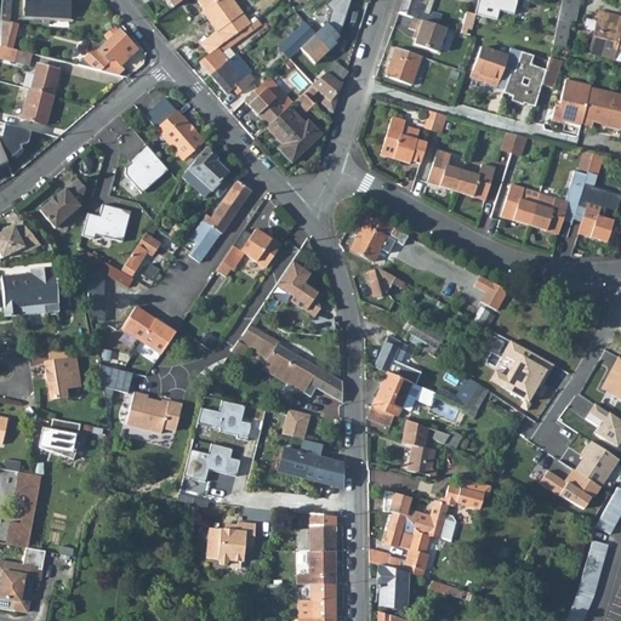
[(69,0),(23,0),(23,15),(41,16),(41,23),(49,24),(50,17),(69,18),(69,0)]
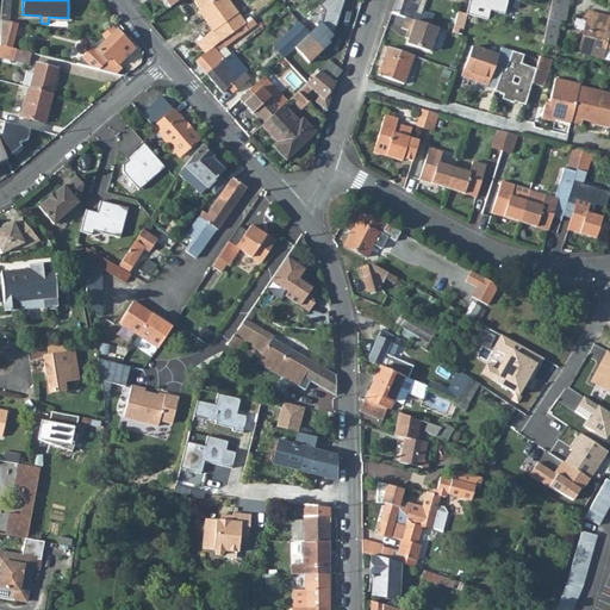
[(192,0),(200,10),(198,12),(213,32),(221,42),(235,31),(236,32),(243,26),(244,25),(247,24),(228,0),(192,0)]
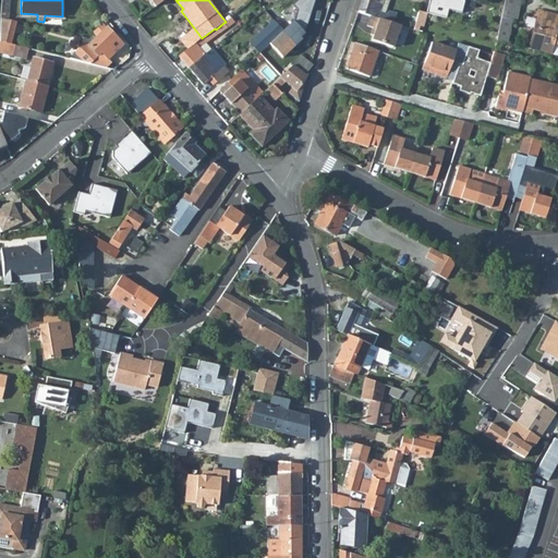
[(304,11),(311,4),(306,0),(304,0),(300,4),(304,11)]
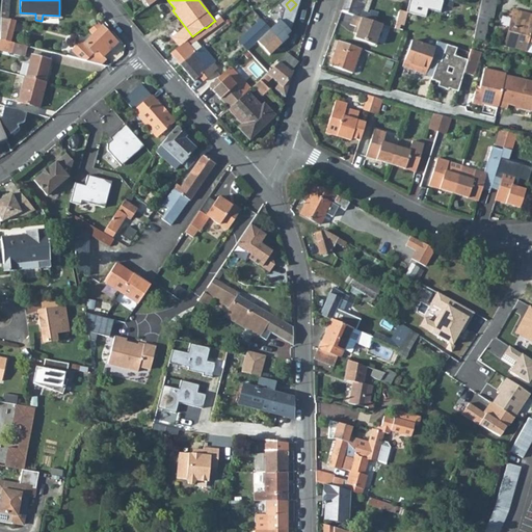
[(315,2),(312,0),(300,0),(298,3),(297,3),(296,4),(290,10),(296,17),(301,11),(300,10),(302,7),(309,12),(316,4),(315,2)]
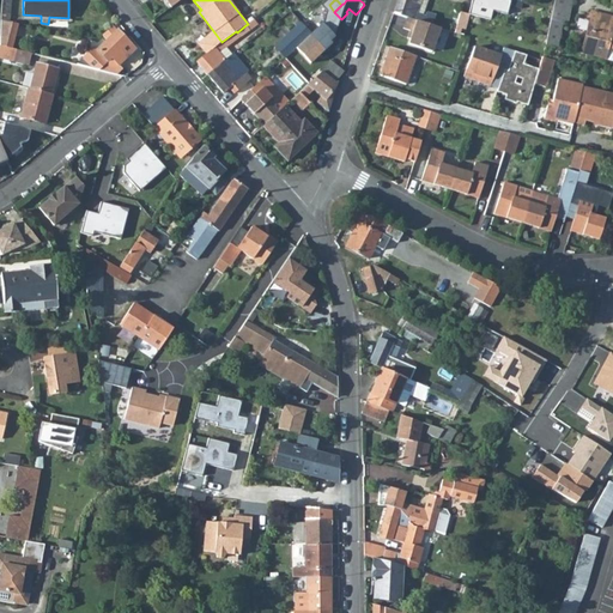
[(398,0),(394,13),(407,17),(424,23),(426,17),(423,16),(418,13),(422,0),(398,0)]
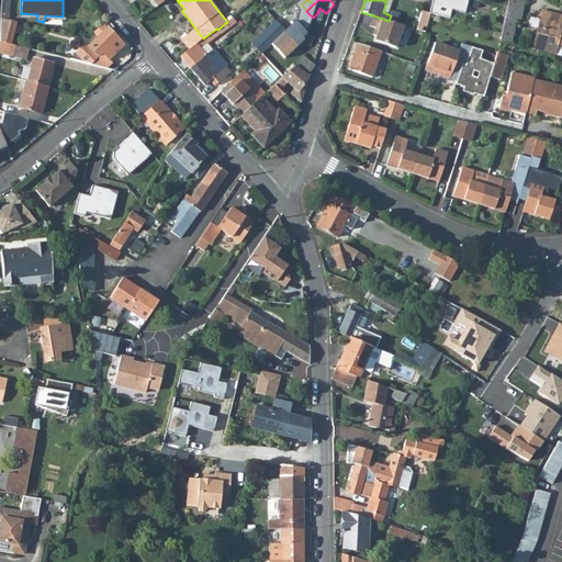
[(392,0),(386,0),(383,12),(388,14),(392,0)]
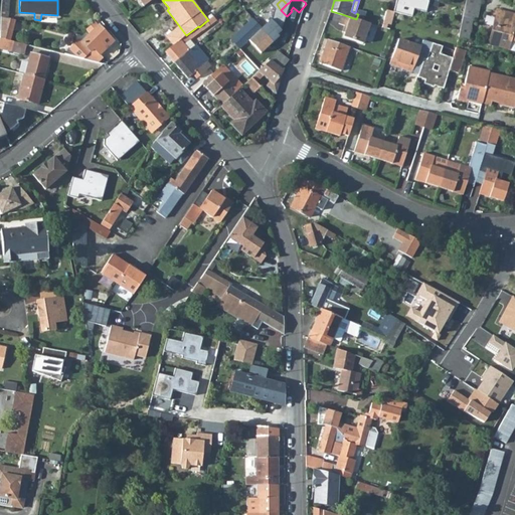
[(465,0),(464,8),(460,28),(458,37),(468,40),(472,19),(477,20),(480,0),(465,0)]
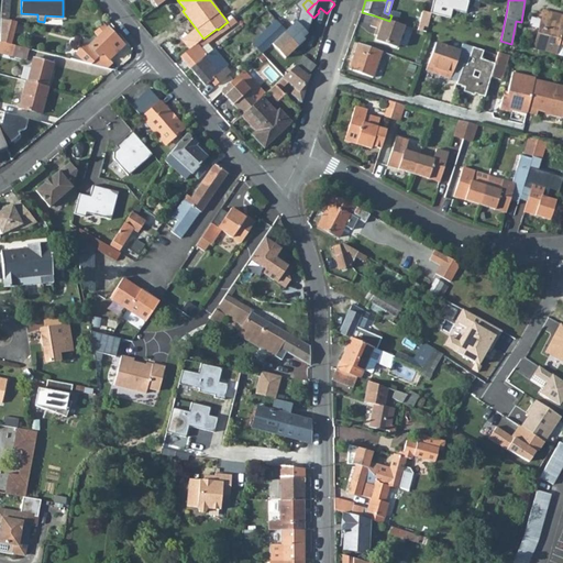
[(562,21),(562,15),(543,11),(533,47),(554,53),(562,55),(562,23),(562,21)]
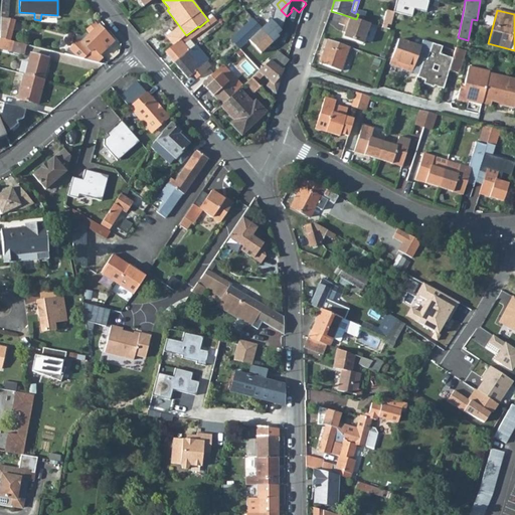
[(356,19),(342,14),(339,23),(345,25),(347,26),(345,31),(344,36),(364,42),(370,23),(360,20),(356,19)]
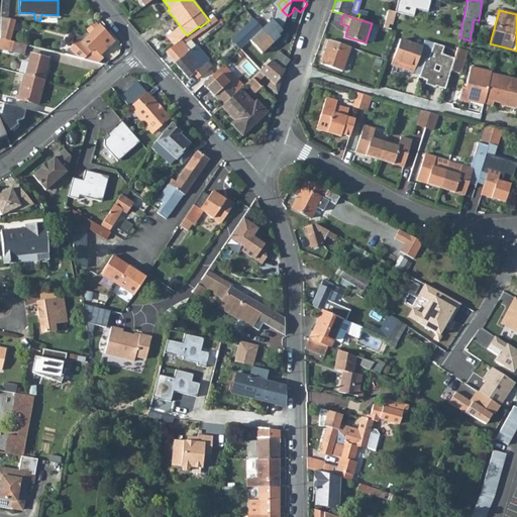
[(210,25),(217,20),(214,16),(209,20),(207,21),(210,25)]
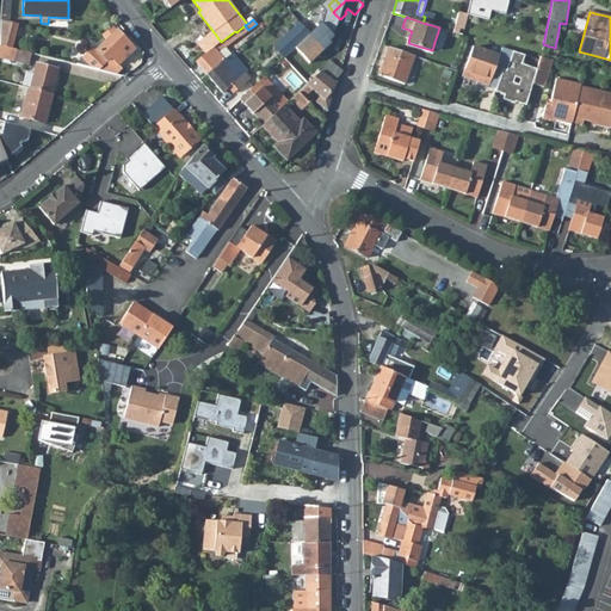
[(10,22),(1,20),(0,37),(0,44),(12,48),(19,23),(10,22)]
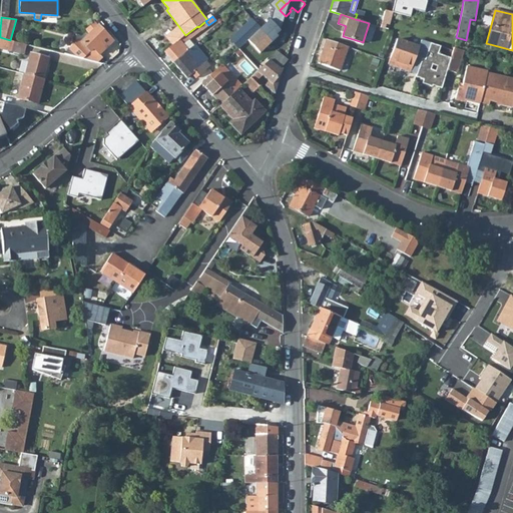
[(261,28),(251,19),(229,39),(238,48),(247,40),(261,28)]
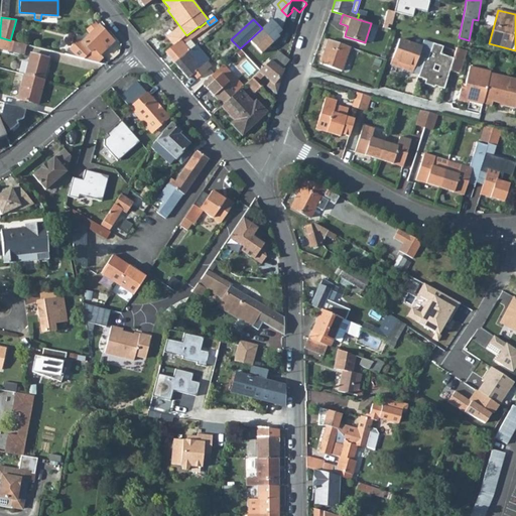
[(262,28),(249,40),(261,53),(279,36),(277,34),(281,31),(271,19),(262,28)]
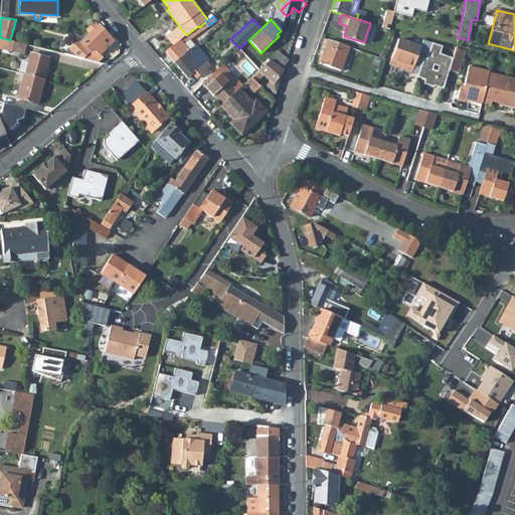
[(78,39),(63,53),(83,58),(94,48),(100,54),(114,41),(95,22),(86,29),(90,33),(81,42),(78,39)]
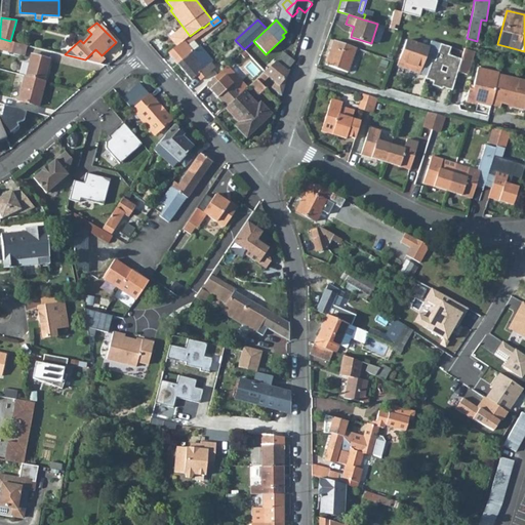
[(177,46),(168,53),(177,64),(193,50),(198,45),(193,40),(212,27),(209,23),(203,28),(202,27),(190,36),(177,46)]
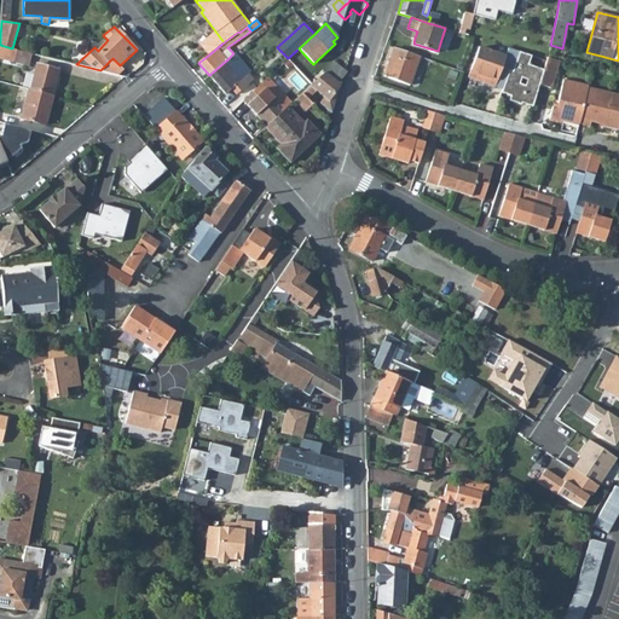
[(209,55),(224,42),(217,33),(202,45),(209,55)]
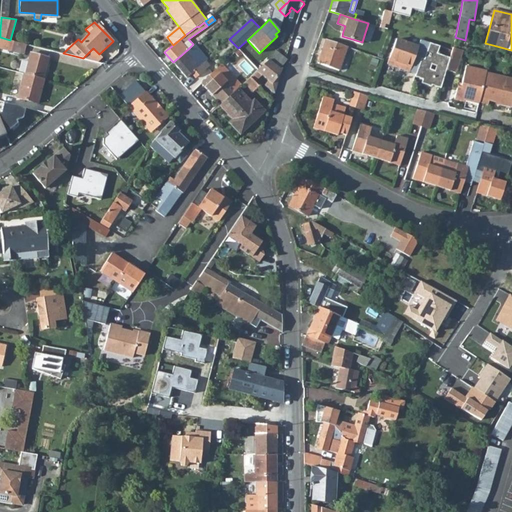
[(10,40),(0,37),(0,48),(11,51),(14,41),(10,40)]
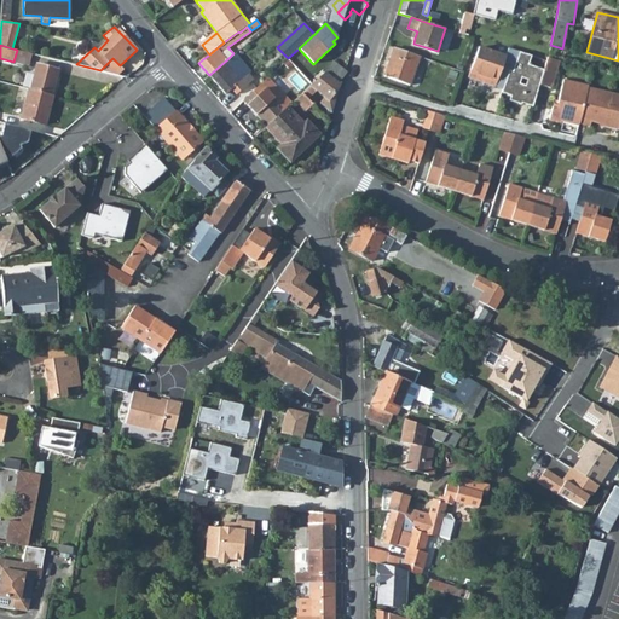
[(513,71),(519,52),(508,48),(505,56),(479,46),(468,76),(480,81),(481,75),(486,76),(484,82),(503,88),(509,70),(513,71)]
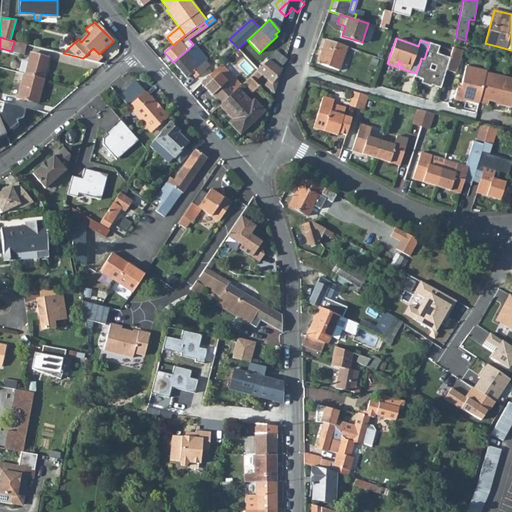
[(326,39),(317,63),(338,70),(347,47),(326,39)]
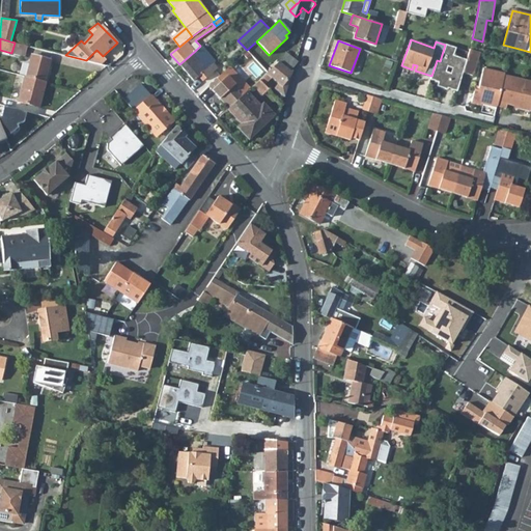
[(15,43),(11,53),(24,56),(27,46),(15,43)]
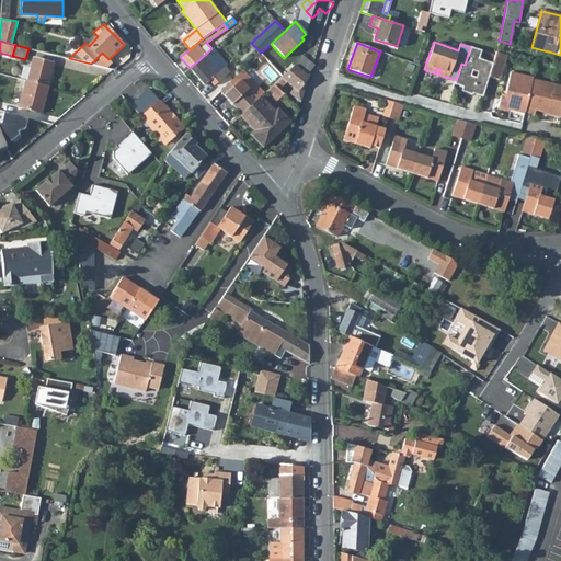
[(456,80),(455,83),(464,87),(461,90),(472,94),(473,92),(483,95),(489,77),(492,64),(479,58),(481,50),(470,47),(465,65),(461,64),(456,80)]
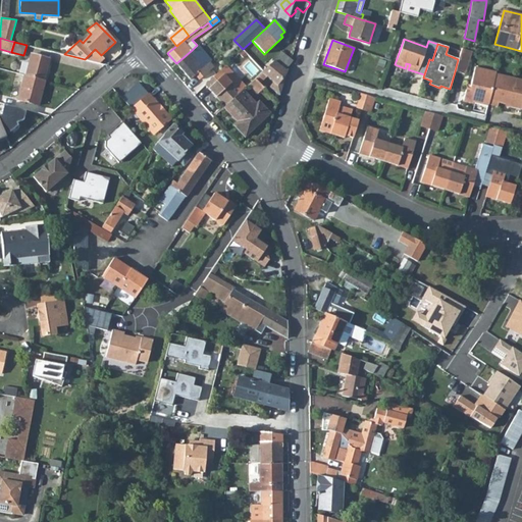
[(192,50),(176,63),(190,80),(196,74),(201,81),(215,69),(209,62),(211,60),(200,48),(194,54),(192,50)]
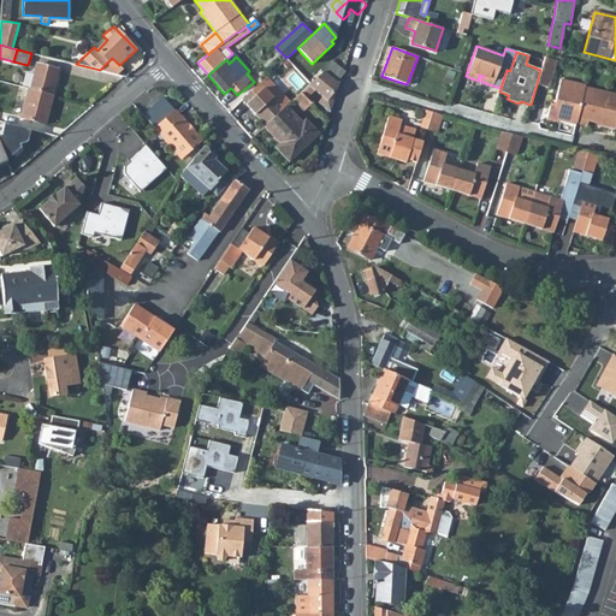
[(549,88),(556,60),(544,57),(544,60),(540,70),(537,84),(549,88)]
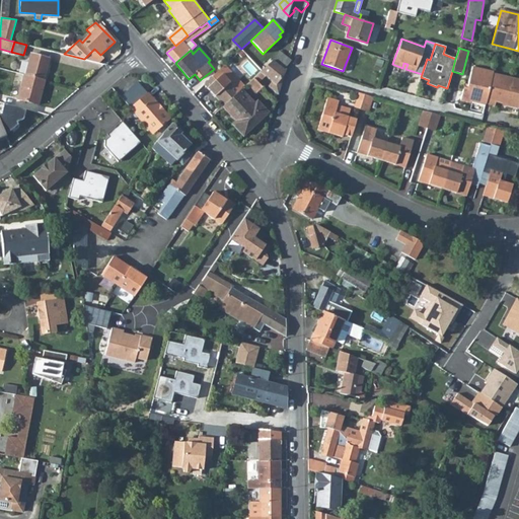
[(94,49),(84,59),(98,63),(103,58),(100,55),(94,49)]
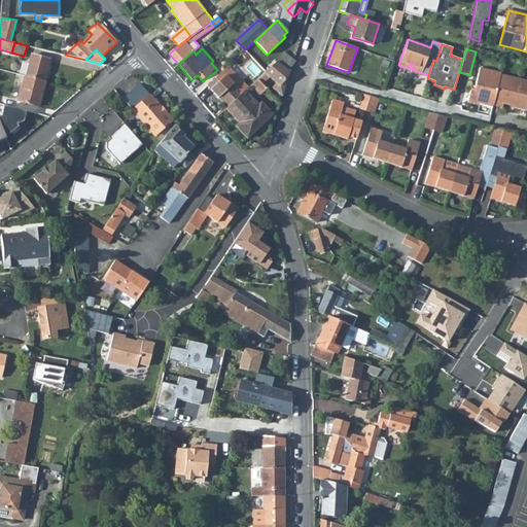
[(277,61),(288,70),(295,61),(284,53),(277,61)]
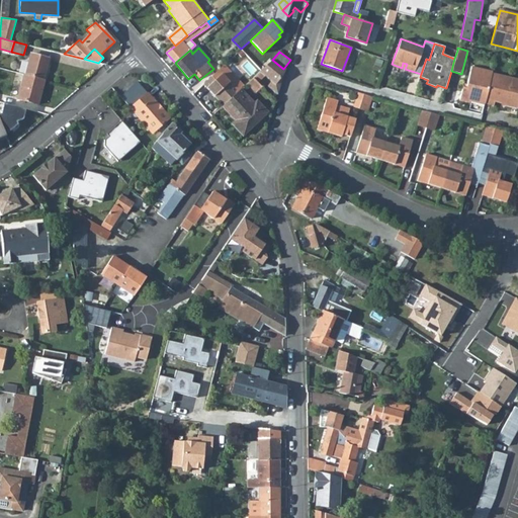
[(49,59),(30,54),(24,74),(44,79),(49,59)]
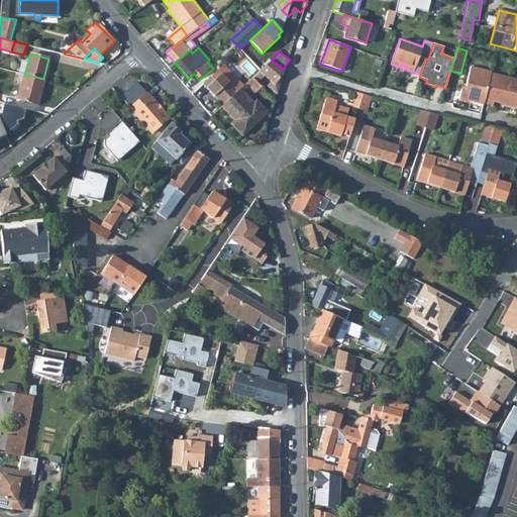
[(260,71),(269,63),(266,60),(247,77),(249,80),(252,78),(260,71)]
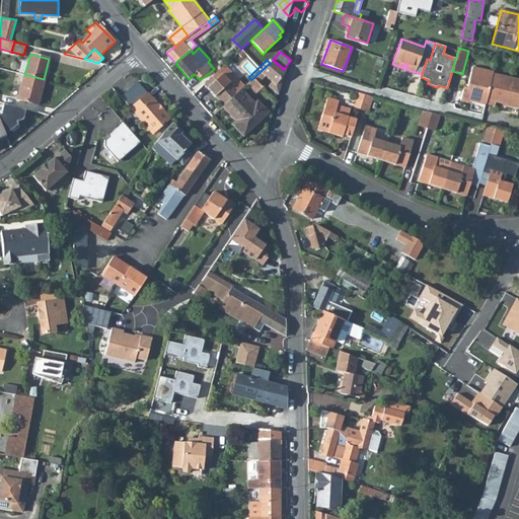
[(284,69),(273,60),(270,63),(261,71),(273,81),(268,86),(278,94),(284,76),(282,74),(285,70),(284,69)]
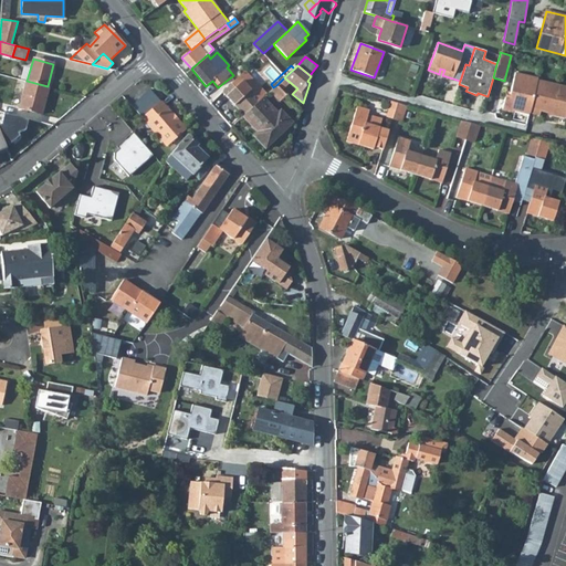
[(528,113),(537,80),(537,79),(514,73),(510,93),(509,96),(506,95),(505,95),(502,109),(512,112),(513,111),(528,115),(528,113)]
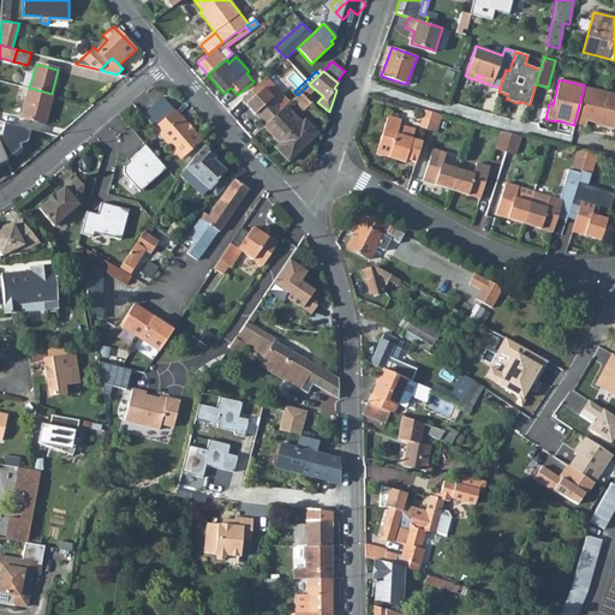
[(264,125),(282,108),(285,106),(290,102),(268,81),(261,82),(242,99),(246,103),(245,103),(264,125)]
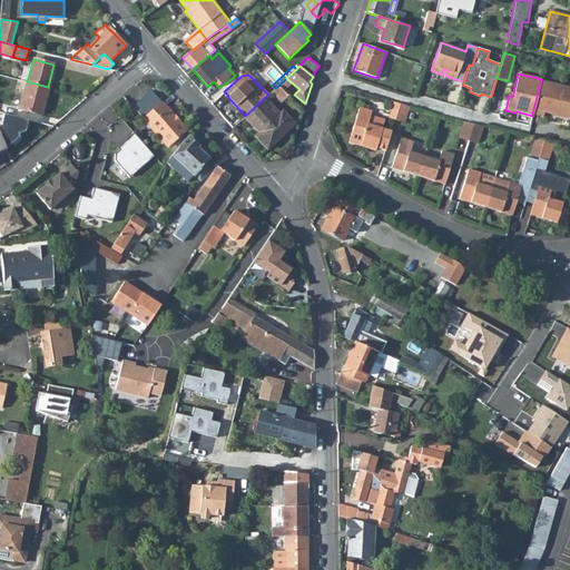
[(569,119),(569,117),(569,87),(541,80),(532,114),(542,116),(543,111),(551,114),(556,115),(554,116),(569,119)]
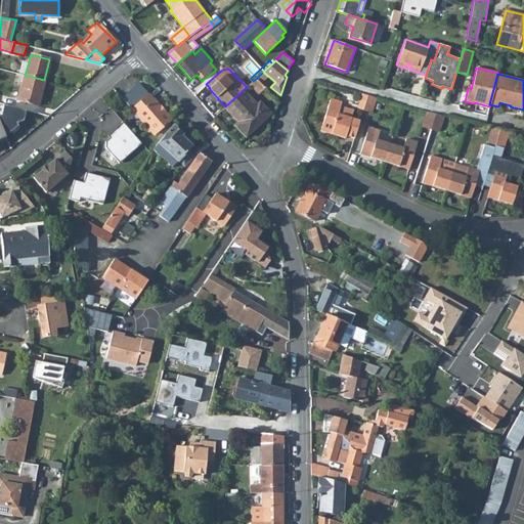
[(25,75),(24,75),(17,99),(38,105),(45,80),(44,80),(25,75)]
